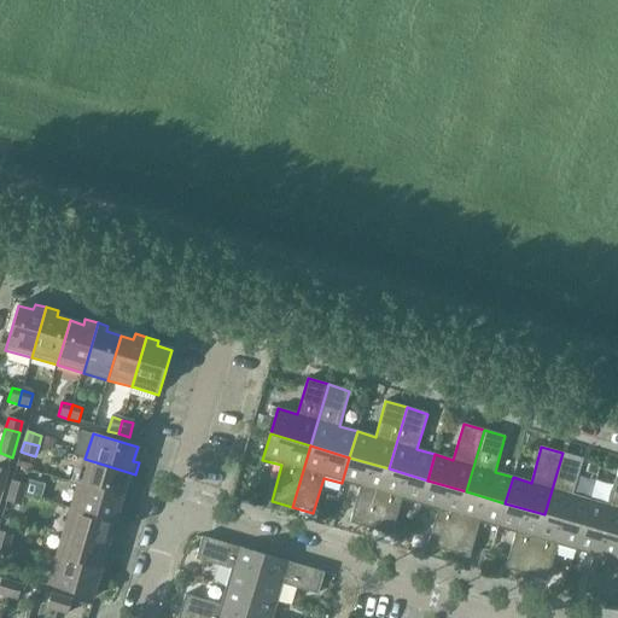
[(544,514),(583,526),(590,500),(572,495),(583,459),(563,453),(544,514)]
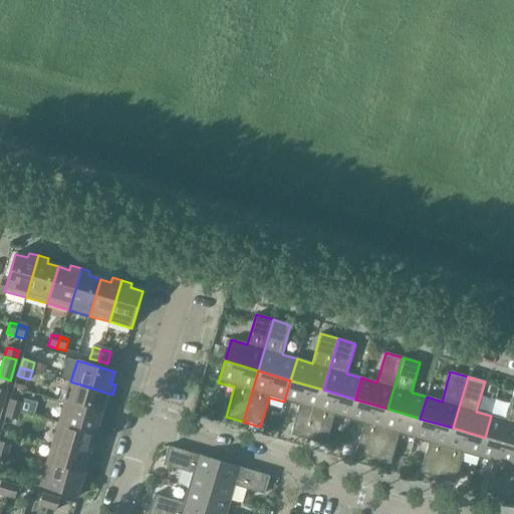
[(291,436),(308,441),(323,390),(290,380),(284,402),(299,407),(291,436)]
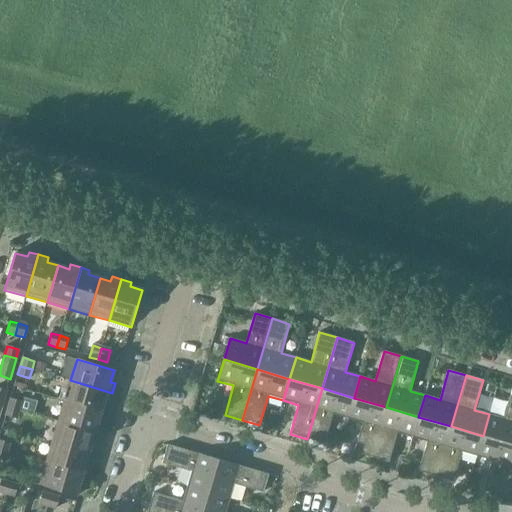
[(70,380),(64,401),(101,412),(104,401),(109,402),(112,393),(70,380)]
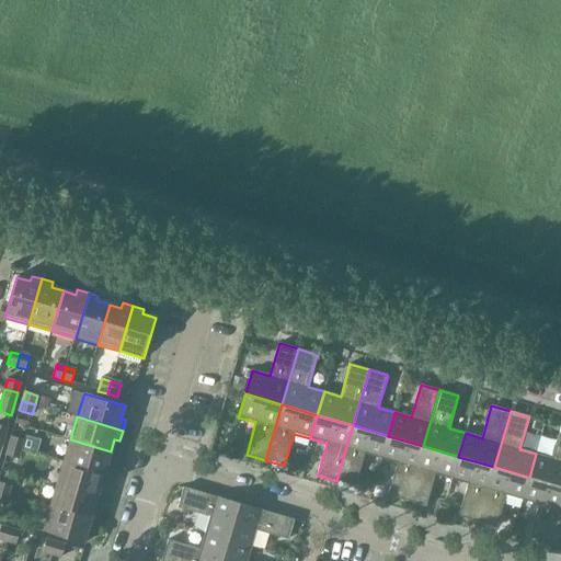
[(365,455),(381,459),(388,436),(353,425),(336,481),(355,487),(365,455)]
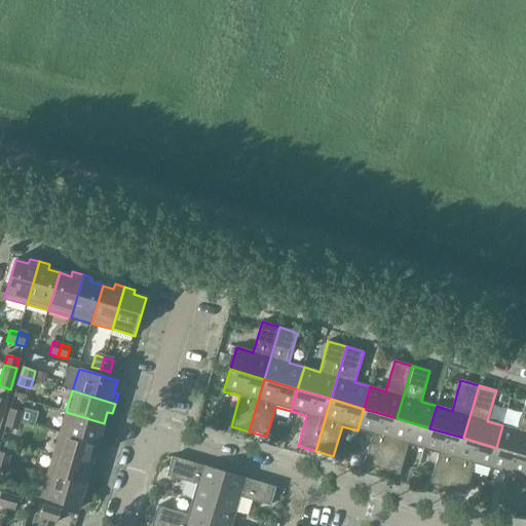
[(496,448),(525,456),(525,403),(518,430),(502,425),(496,448)]
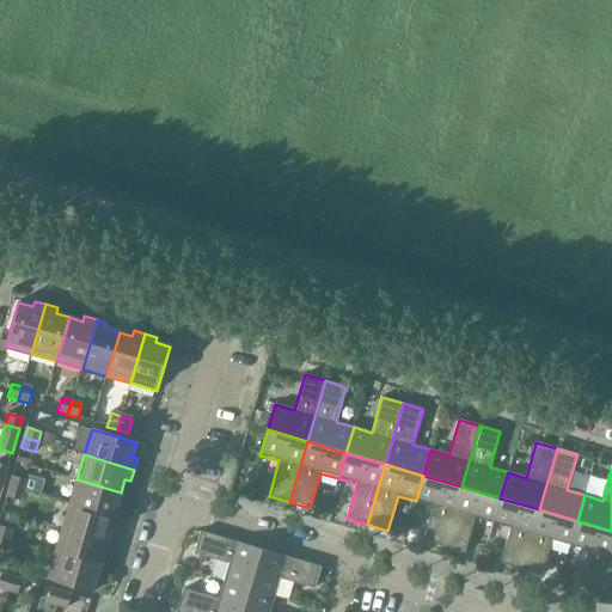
[(423,542),(444,548),(461,487),(423,476),(416,501),(434,506),(423,542)]
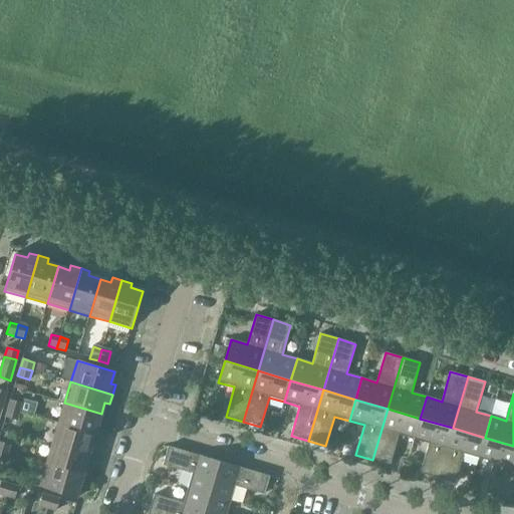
[(8,409),(19,413),(22,404),(10,401),(8,409)]
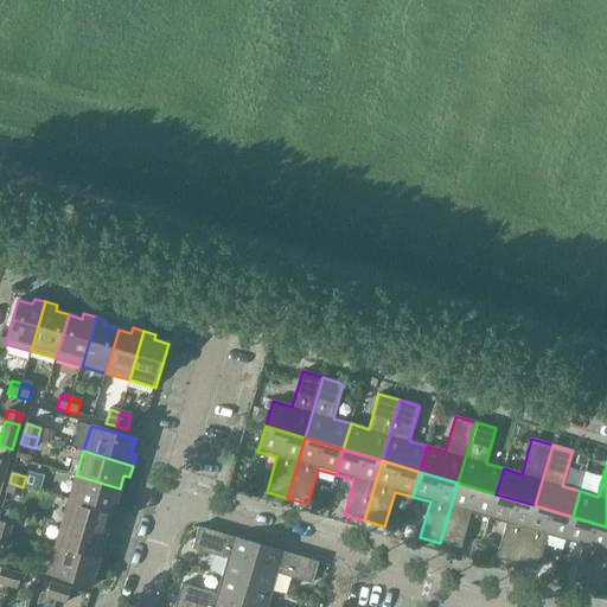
[(69,500),(117,515),(121,504),(116,502),(120,489),(76,475),(69,500)]
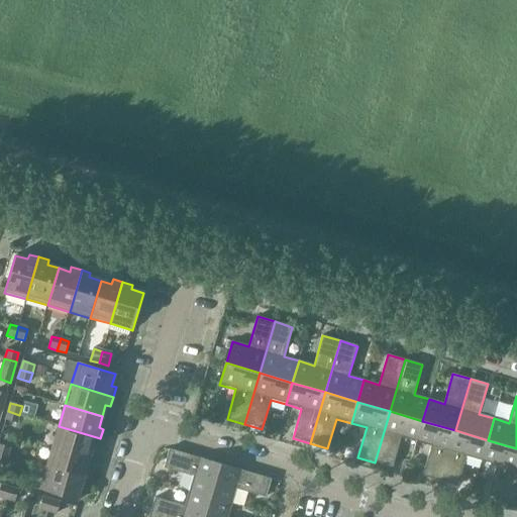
[(19,415),(8,411),(5,420),(17,423),(19,415)]
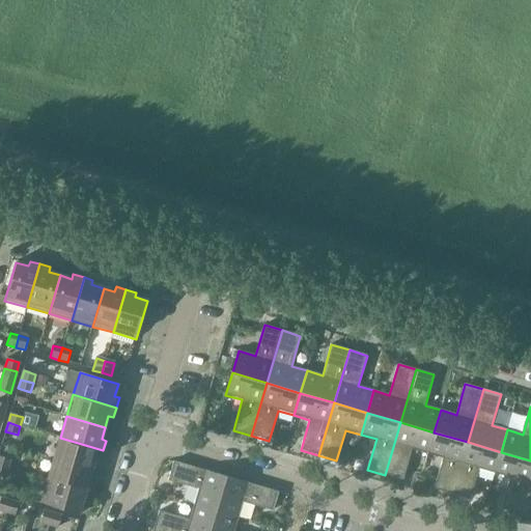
[(412,450),(427,454),(434,432),(400,422),(385,475),(403,480),(412,450)]
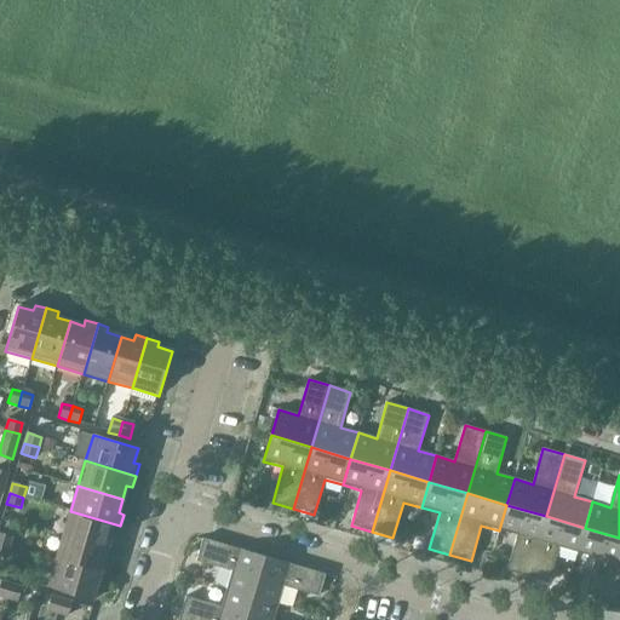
[(507,572),(528,578),(546,516),(506,505),(499,530),(517,535),(507,572)]
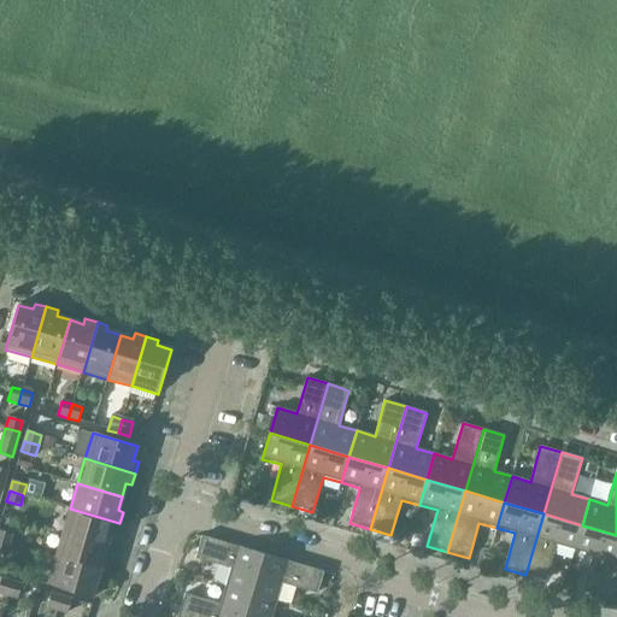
[(70,509),(63,534),(107,547),(111,533),(117,535),(119,523),(70,509)]
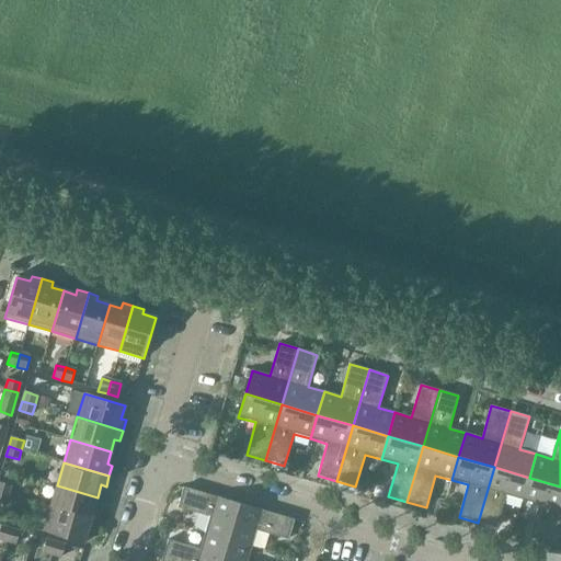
[(506,496),(523,501),(529,478),(494,467),(478,523),(496,528),(506,496)]
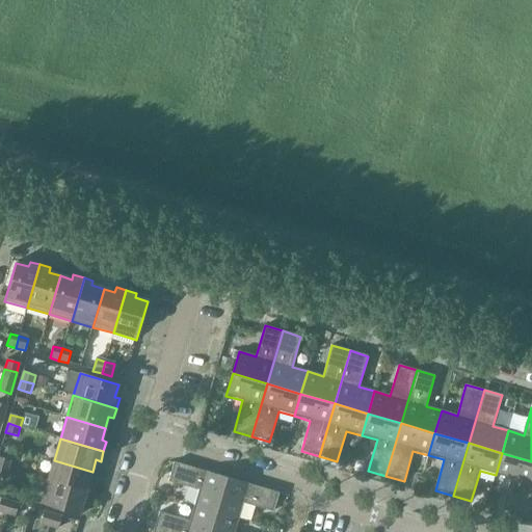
[(502,510),(520,515),(531,474),(531,461),(502,453),(496,475),(511,479),(502,510)]
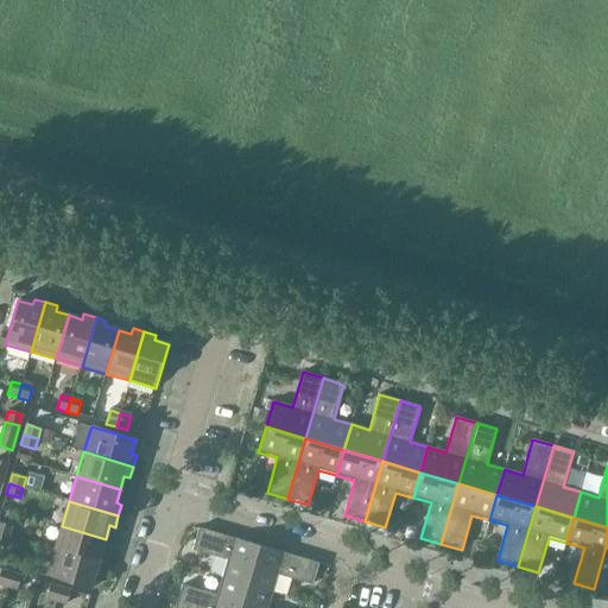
[(0,534),(8,537),(12,527),(0,523),(0,534)]
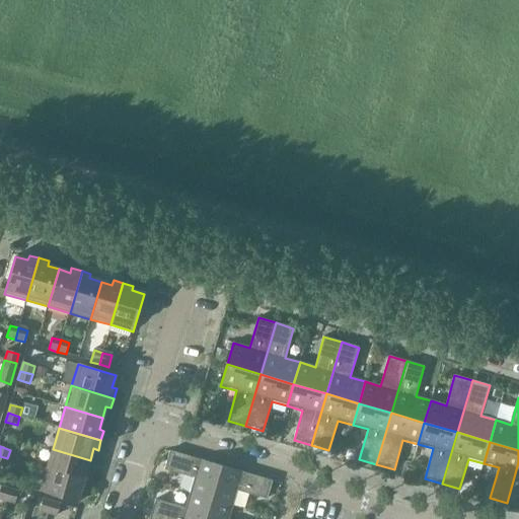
[(53,449),(47,469),(88,483),(91,472),(86,471),(90,460),(53,449)]
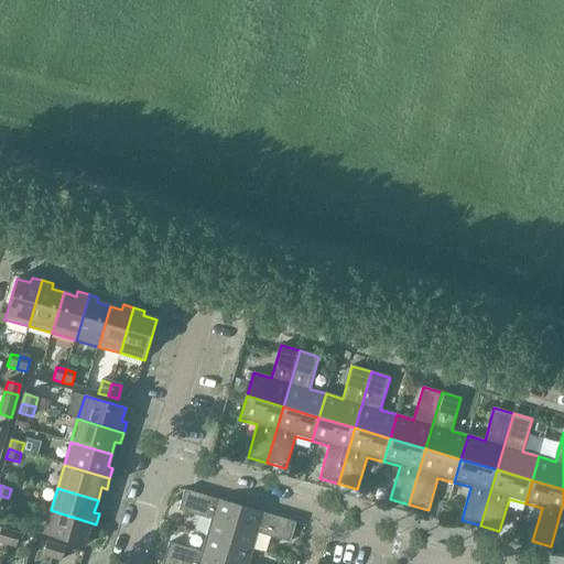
[(206,537),(229,543),(240,507),(184,490),(179,510),(210,520),(206,537)]
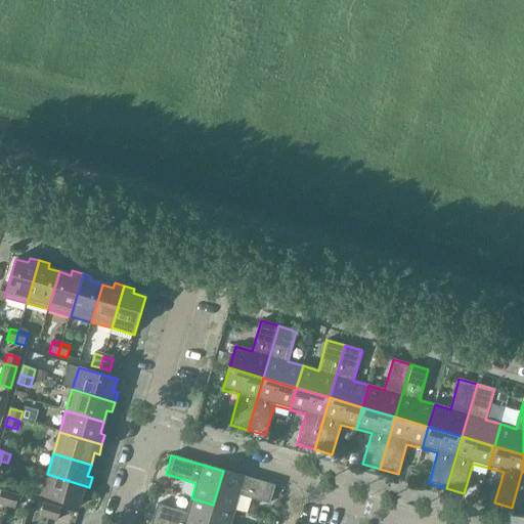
[(523,467),(512,508),(523,511),(523,467)]
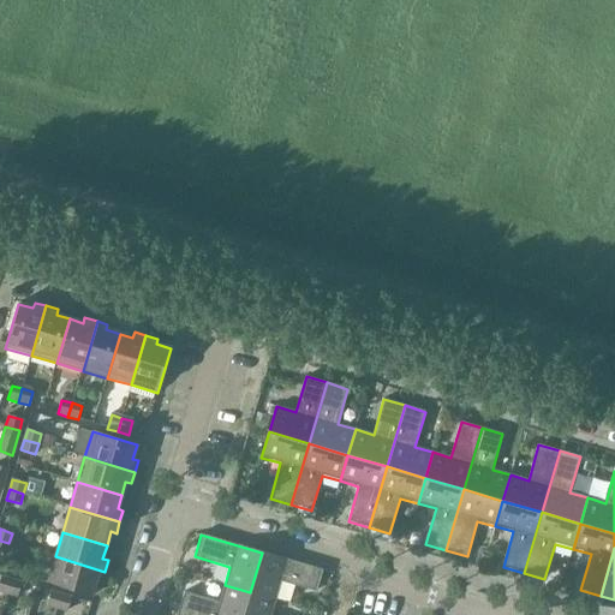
[(262,553),(250,592),(276,599),(281,581),(316,592),(323,571),(262,553)]
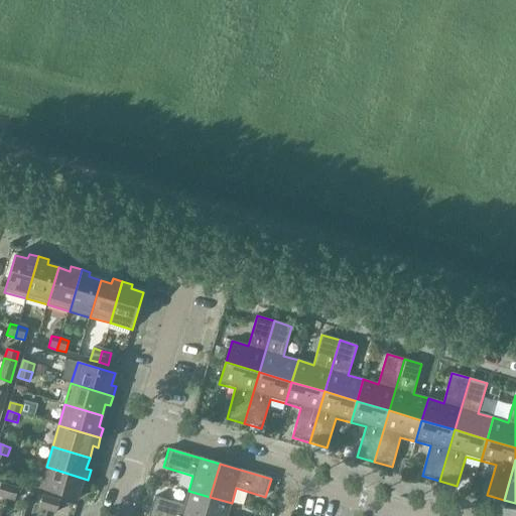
[(88,480),(46,467),(39,489),(77,500),(81,488),(85,489),(88,480)]
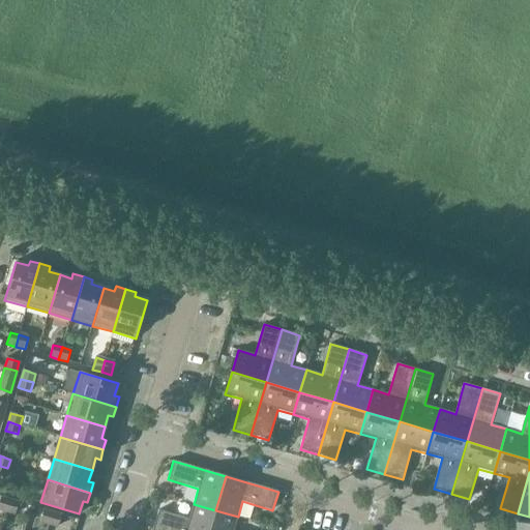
[(0,499),(0,509),(6,511),(9,500),(0,497),(0,499)]
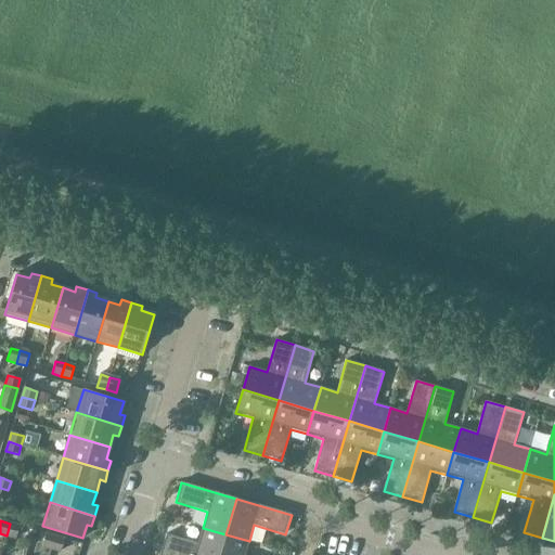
[(10,524),(7,536),(15,539),(20,526),(10,524)]
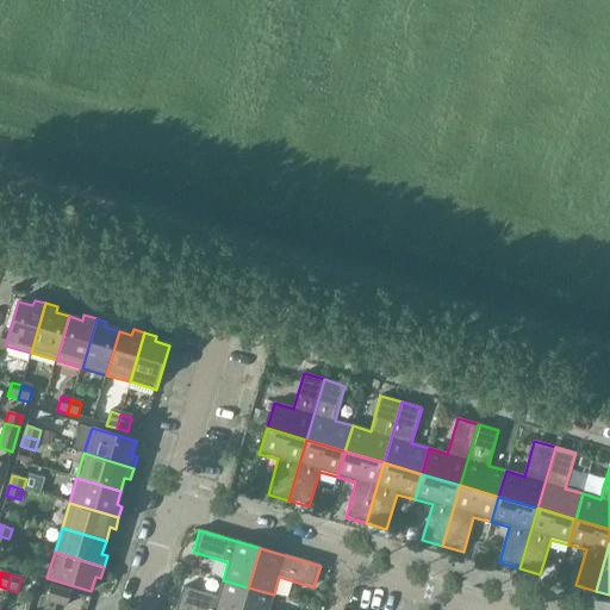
[(182,587),(176,608),(182,609),(241,609),(248,587),(223,580),(218,598),(182,587)]
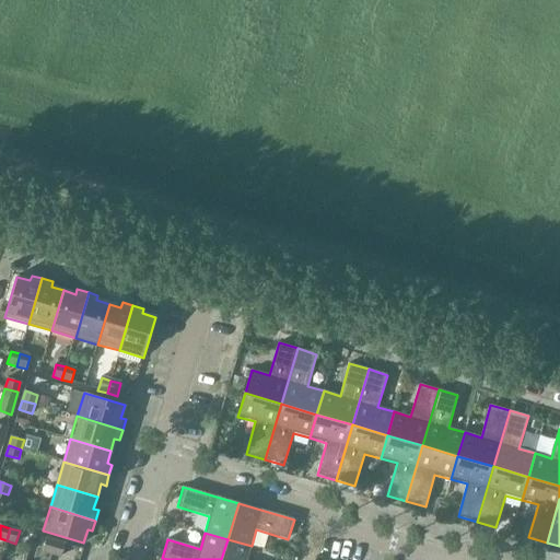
[(42,551),(51,555),(55,541),(46,539),(42,551)]
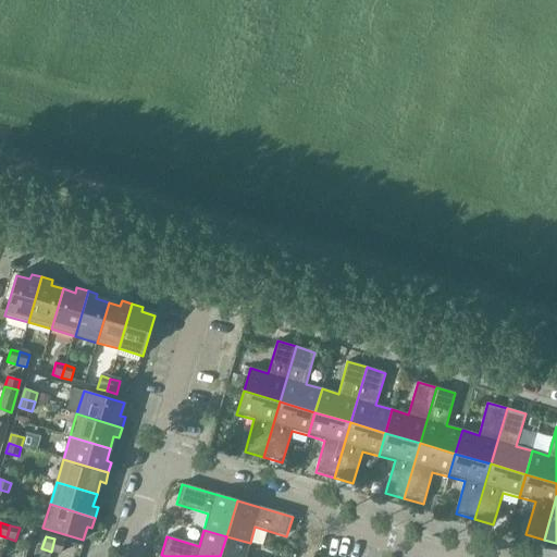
[(226,536),(220,556),(245,556),(250,543),(226,536)]
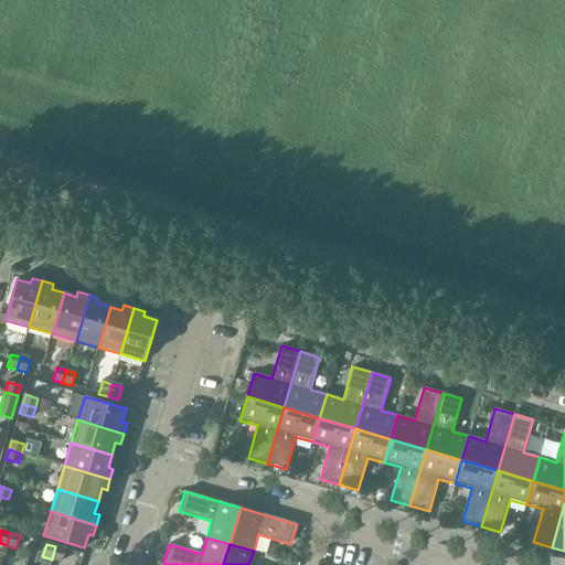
[(52,560),(62,562),(65,550),(55,546),(52,560)]
